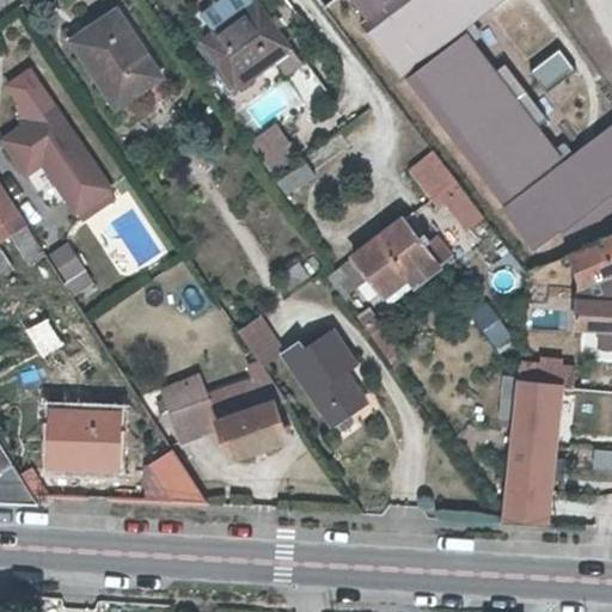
[(238,89),(279,60),(294,49),(261,0),(258,0),(203,38),(238,89)]
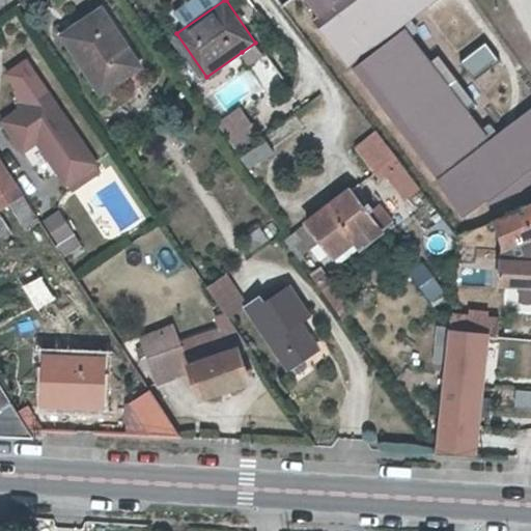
[(298,0),(344,62),(430,0),(298,0)]
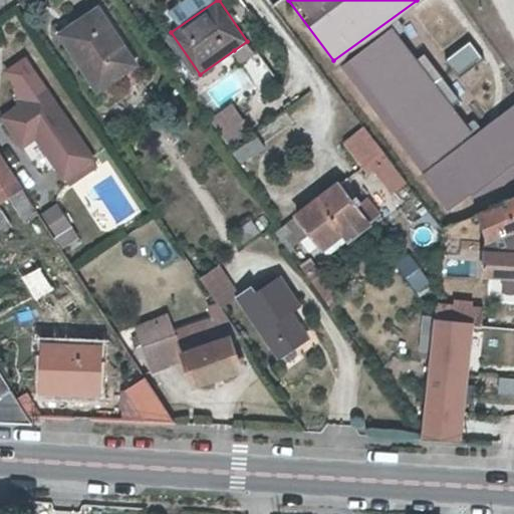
[(99,10),(62,34),(99,88),(137,64),(99,10)]
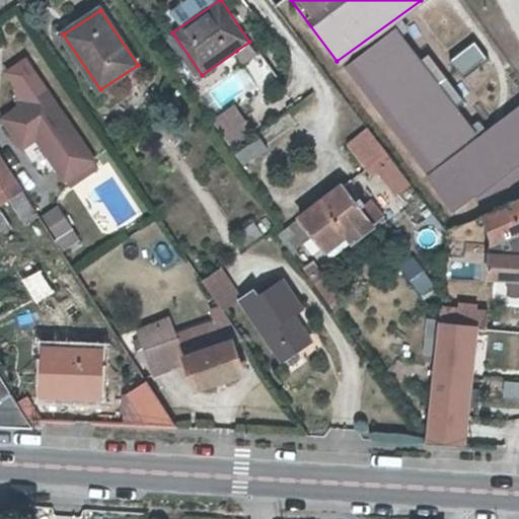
[(399,21),(342,61),(450,216),(518,167),(518,101),(473,133),(409,40),(412,38),(399,21)]
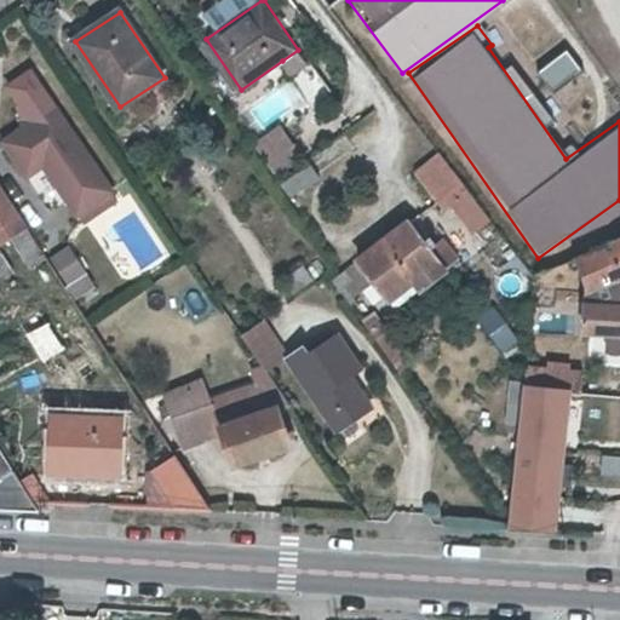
[(551,89),(579,68),(564,47),(537,68),(551,89)]
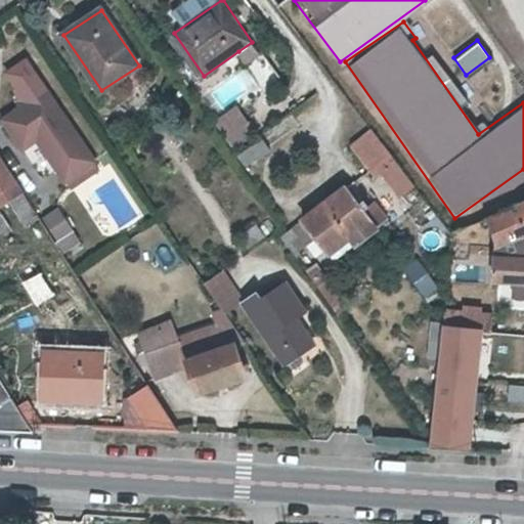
[(252,42),(238,51),(248,64),(262,55),(252,42)]
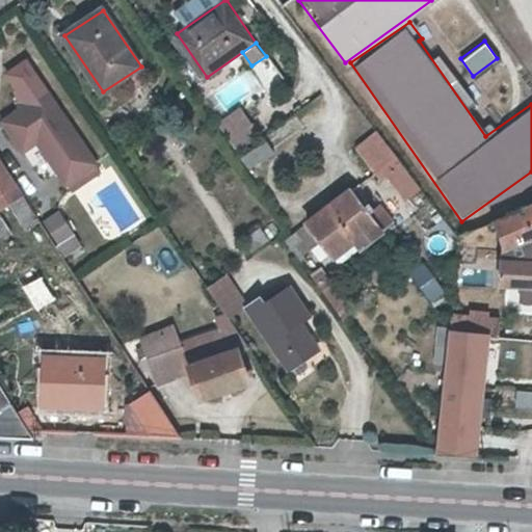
[(210,91),(220,110),(260,88),(249,70),(210,91)]
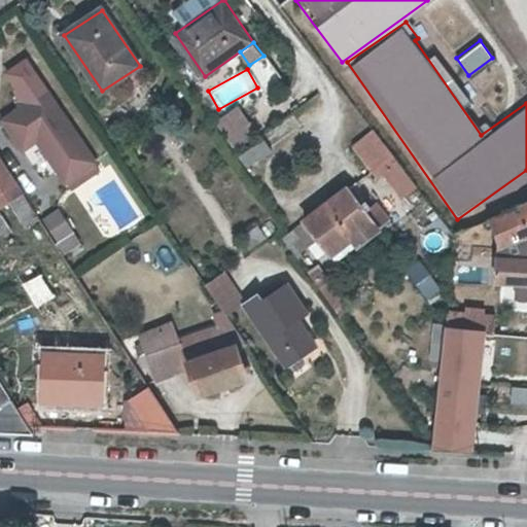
[(39,140),(68,182),(97,163),(48,91),(4,119),(25,149),(39,140)]
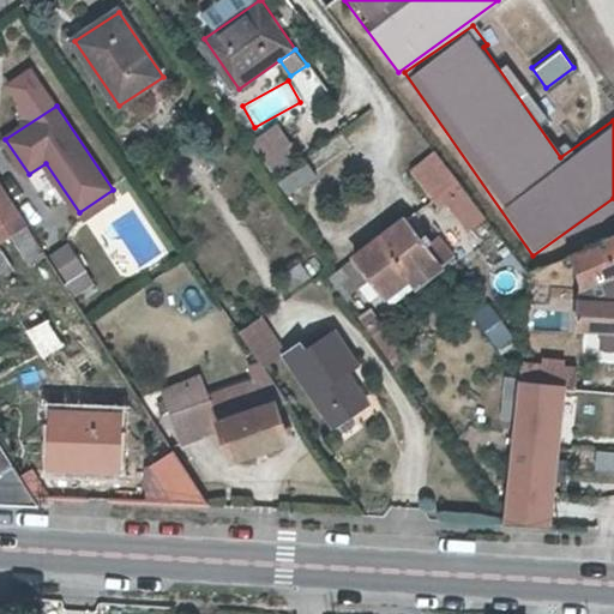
[(282,122),(256,140),(280,172),(307,152),(298,140),(296,142),(282,122)]
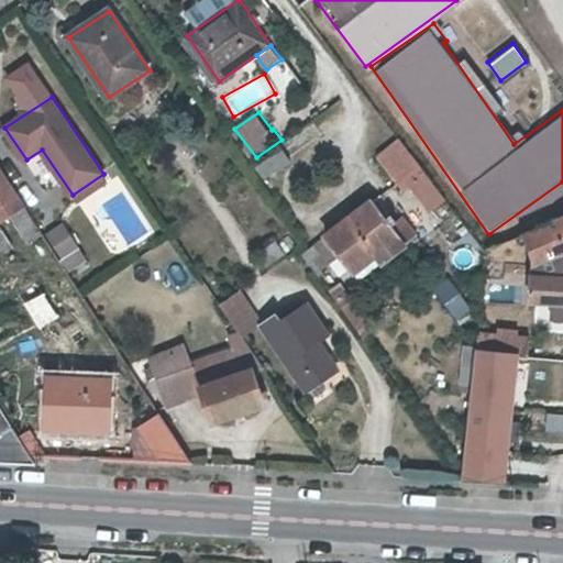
[(394,181),(420,161),(400,135),(375,156),(394,181)]
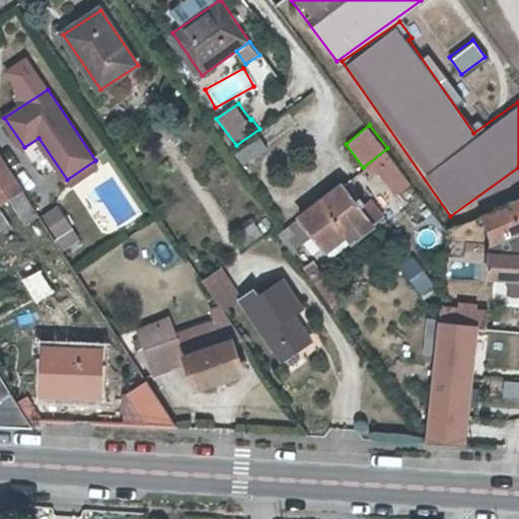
[(263,135),(239,151),(248,162),(270,146),(263,135)]
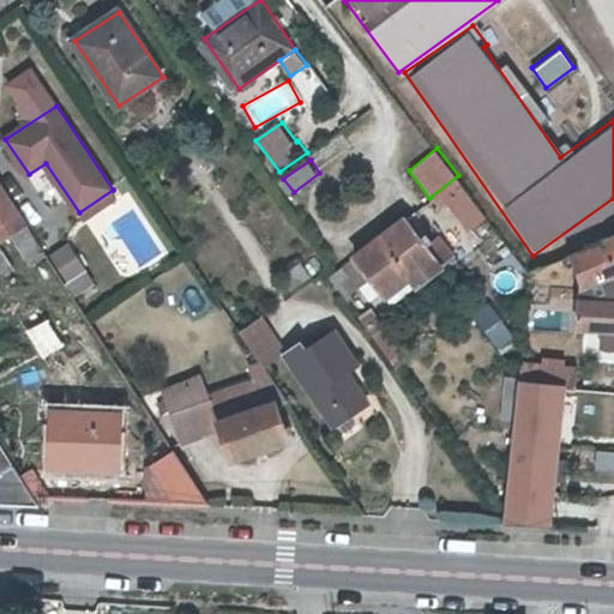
[(458,175),(429,198),(427,200),(432,206),(435,204),(438,208),(445,202),(469,226),(486,212),(458,175)]
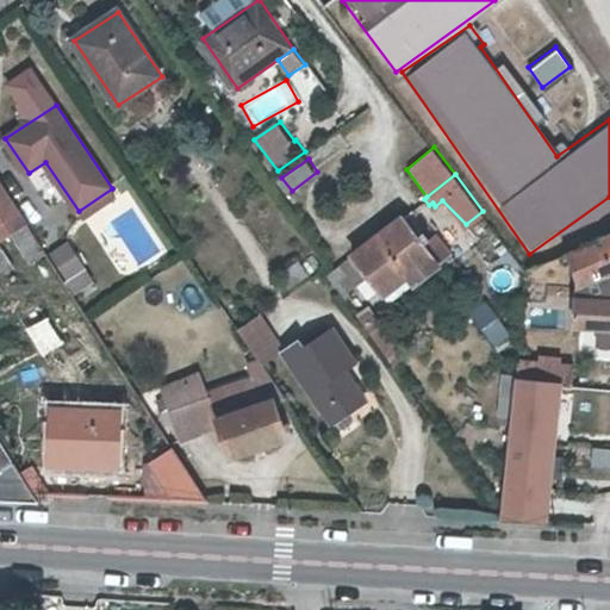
[(0,226),(6,236),(26,223),(0,181),(0,226)]
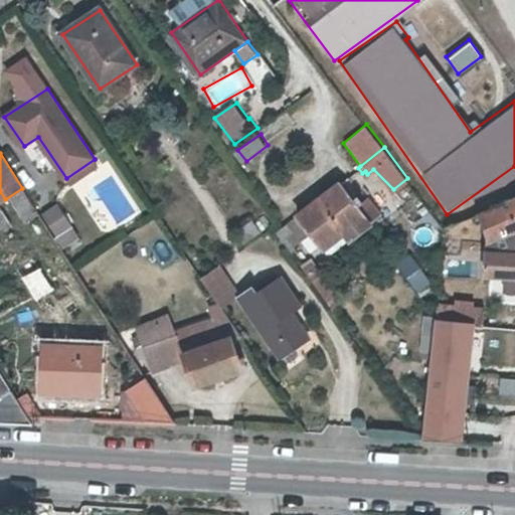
[(95,159),(66,178),(72,186),(100,167),(95,159)]
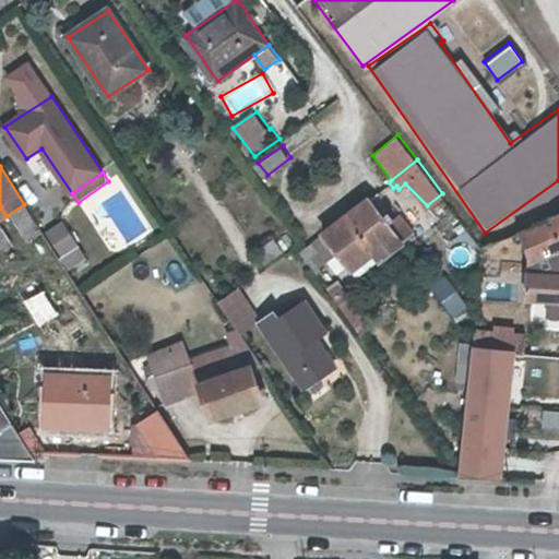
[(301,250),(313,266),(336,250),(352,269),(375,251),(381,259),(401,244),(387,225),(367,199),(352,211),(301,250)]
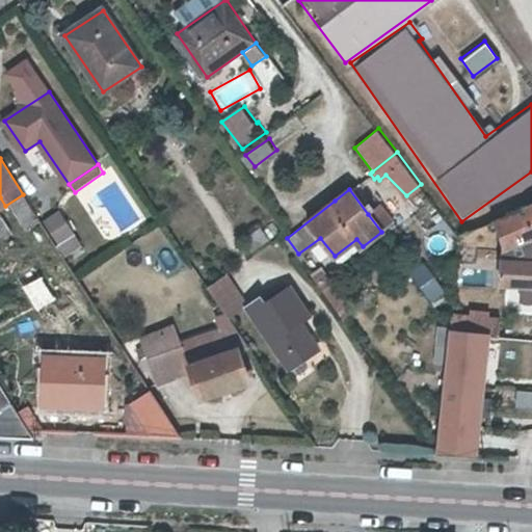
[(368,214),(381,232),(393,222),(380,206),(368,214)]
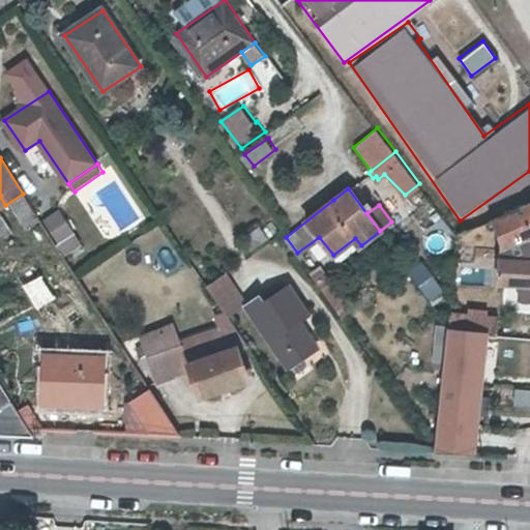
[(529,206),(496,222),(505,247),(502,287),(522,287),(522,298),(526,301),(529,300),(529,206)]
